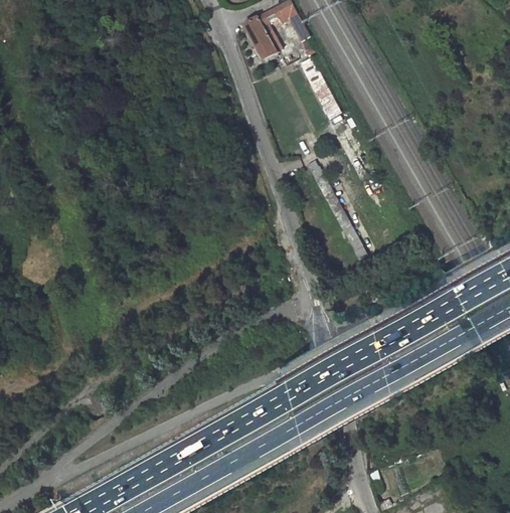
[(285,0),(244,20),(243,23),(263,57),(276,51),(264,24),(269,21),(278,17),(281,22),(290,18),(299,34),(307,29),(291,0),(285,0)]
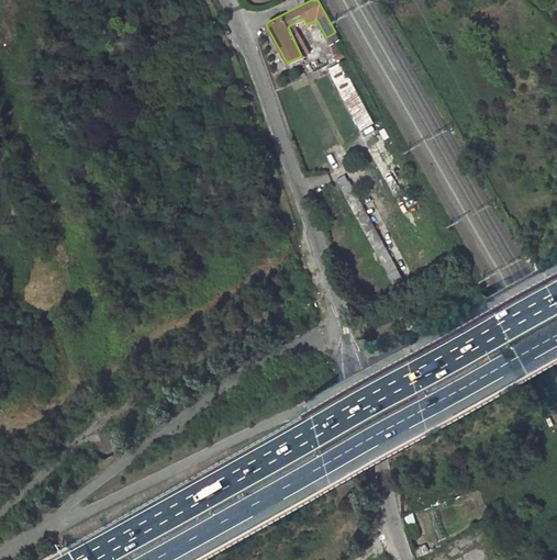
[(288,26),(301,56),(308,52),(293,23),(288,26)]
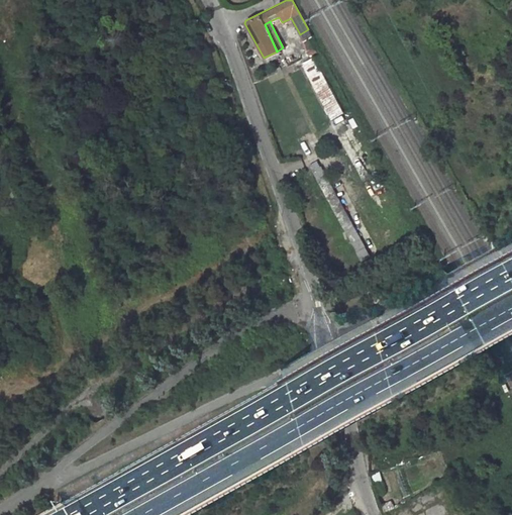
[(310,58),(300,63),(328,118),(339,112),(310,58)]
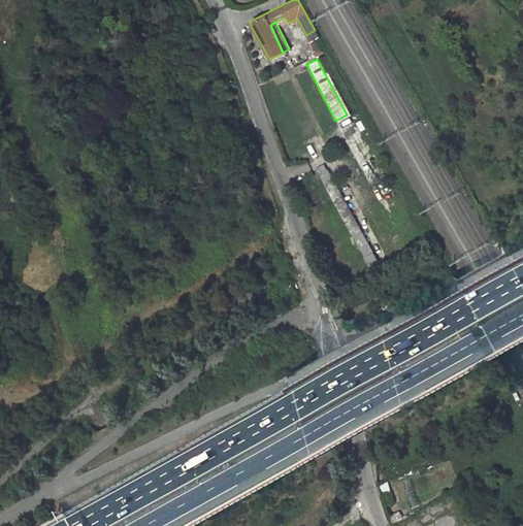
[(364,264),(372,261),(358,224),(350,227),(364,264)]
